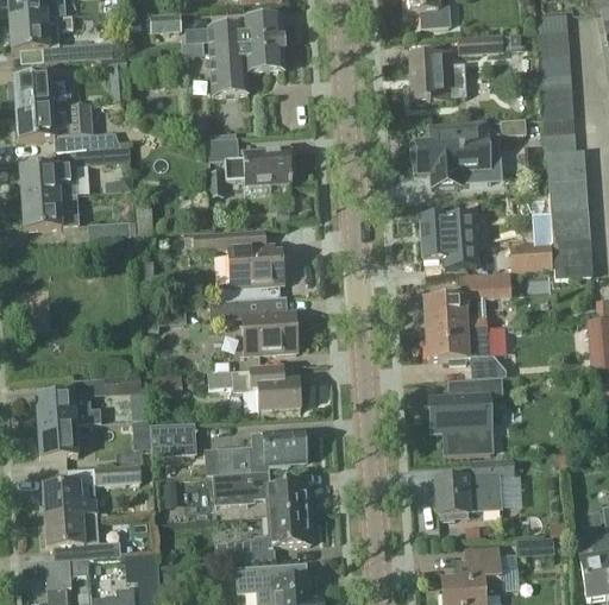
[(6,0),(8,21),(73,18),(73,6),(45,7),(44,0),(6,0)]
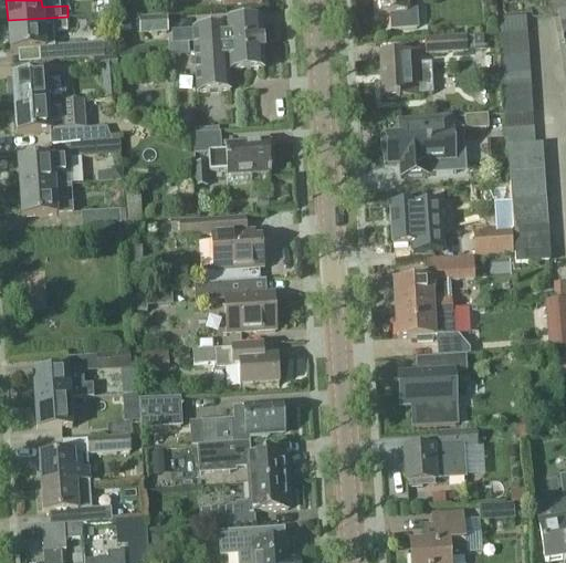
[(377,0),(379,12),(388,12),(388,27),(413,24),(412,0),(405,0),(377,0)]
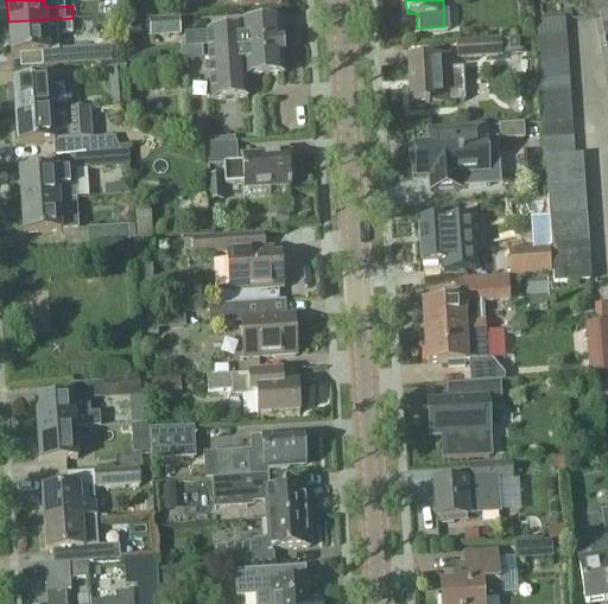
[(149,32),(182,31),(181,14),(149,17),(149,32)]
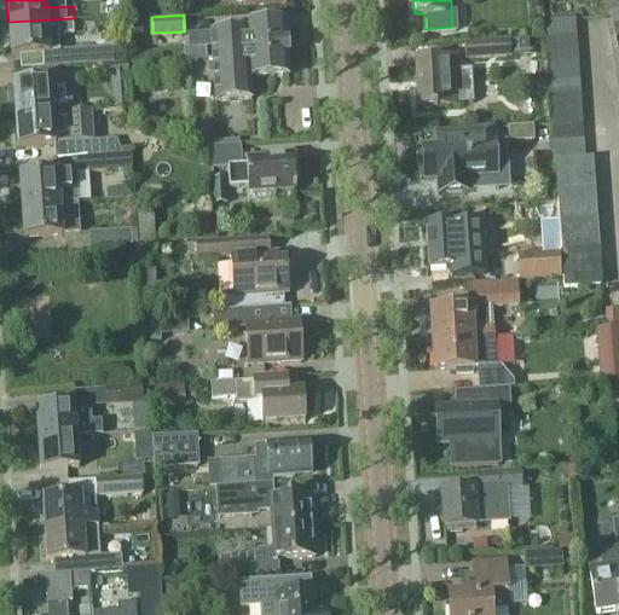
[(545,33),(576,30),(574,15),(545,17),(545,33)]
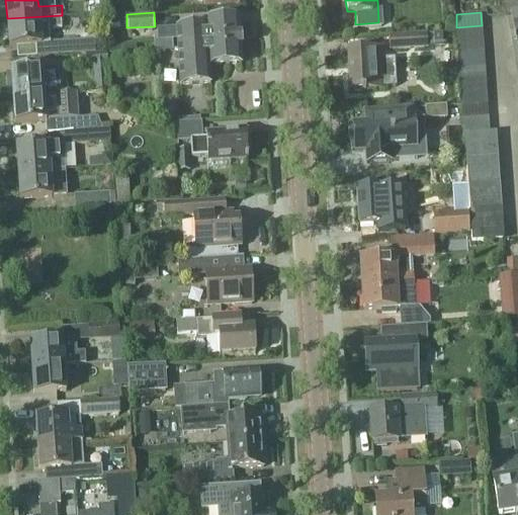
[(62,15),(7,18),(9,45),(40,43),(39,26),(63,25),(62,15)]
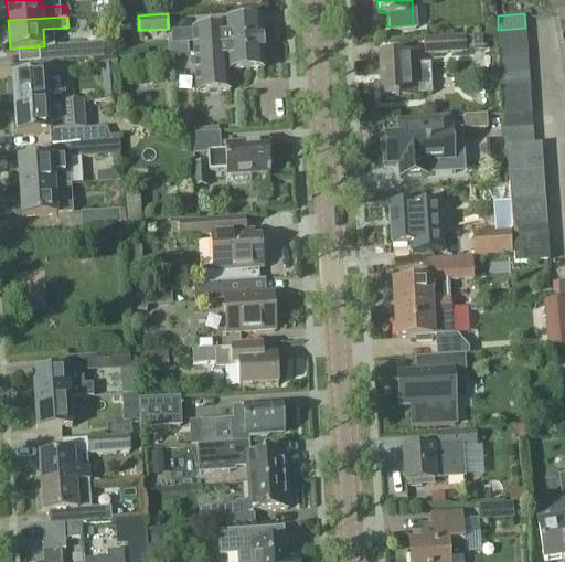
[(211,45),(262,41),(259,18),(224,20),(224,24),(194,27),(194,29),(180,30),(181,40),(198,40),(199,44),(211,43),(211,45)]
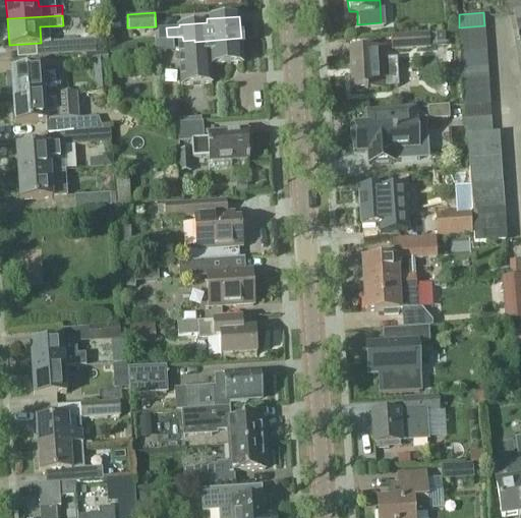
[(460,40),(485,38),(484,25),(459,27),(460,40)]
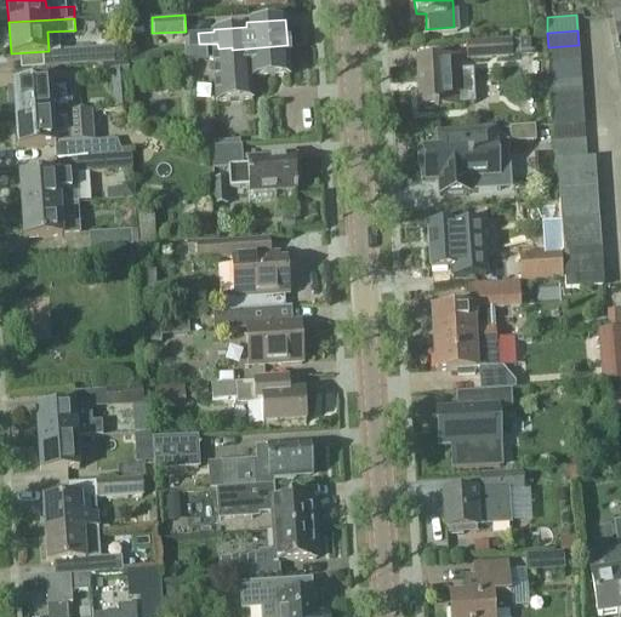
[(468,55),(516,51),(514,35),(467,39),(468,55)]
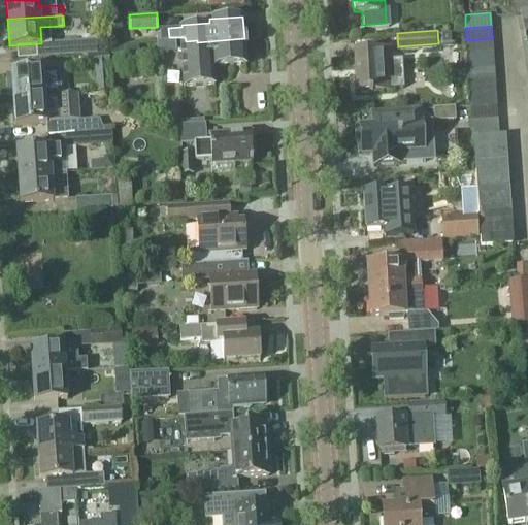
[(96,35),(51,38),(52,52),(73,50),(97,48),(96,35)]
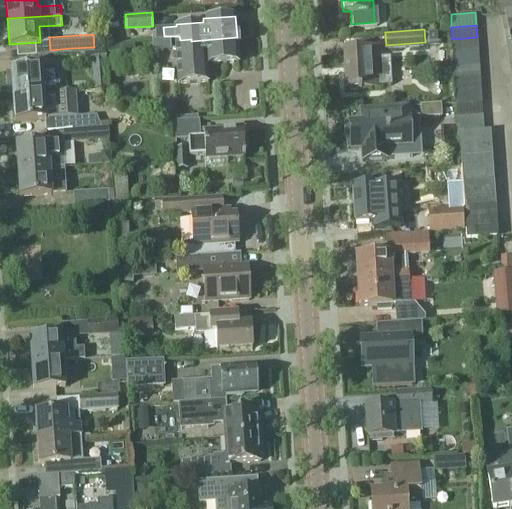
[(238,59),(237,37),(191,41),(191,39),(180,40),(179,36),(164,36),(156,37),(157,63),(177,62),(179,82),(207,80),(206,61),(238,59)]
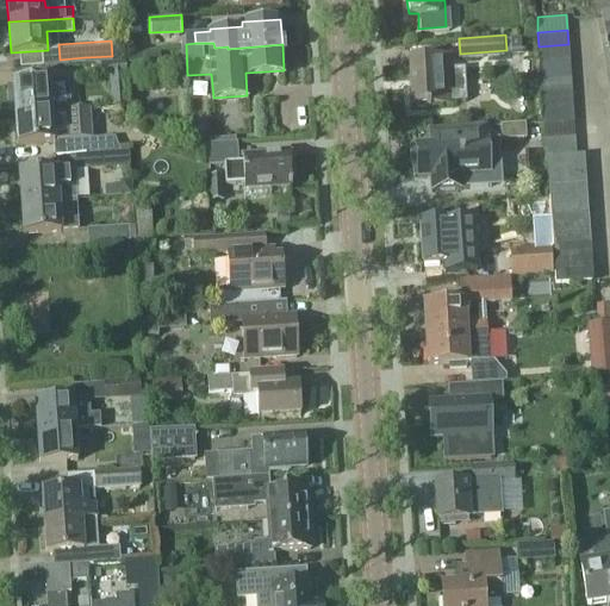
[(540,61),(570,58),(568,44),(539,47),(540,61)]
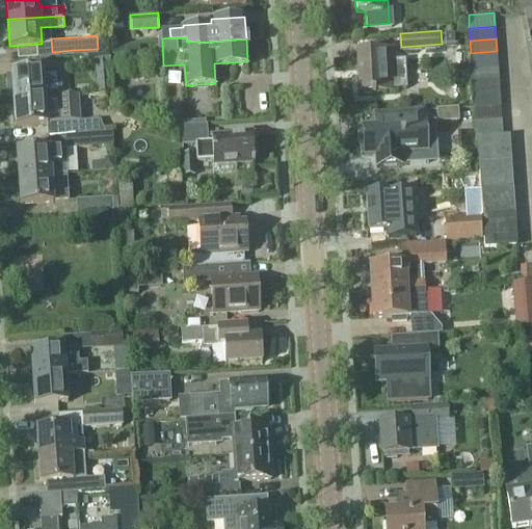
[(138,46),(111,47),(112,59),(139,58),(138,46)]
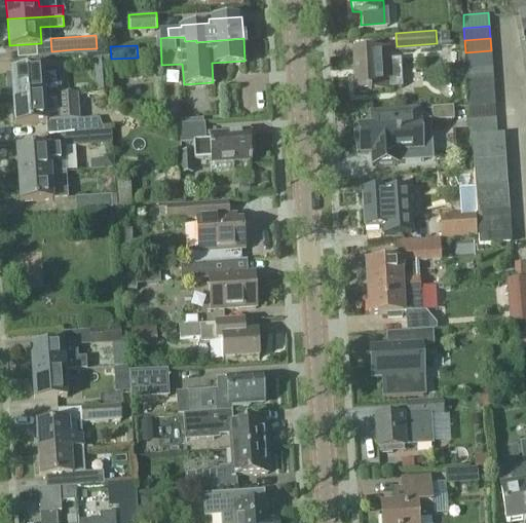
[(357,88),(383,86),(382,71),(387,71),(386,46),(354,48),(357,88)]
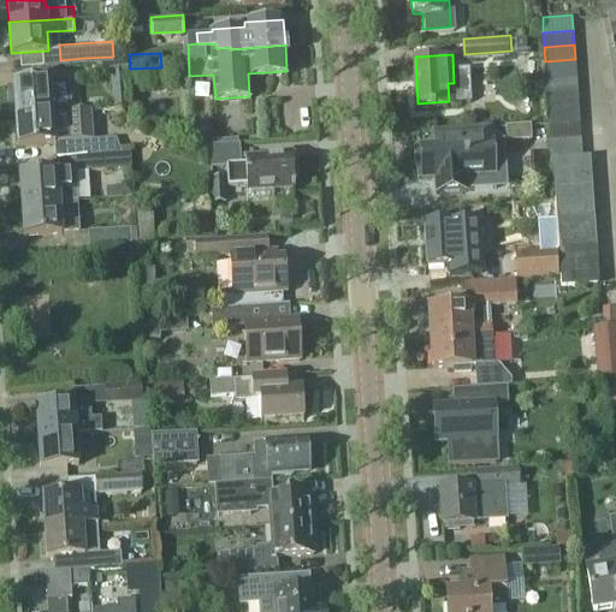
[(546,77),(576,75),(575,59),(545,61),(546,77)]
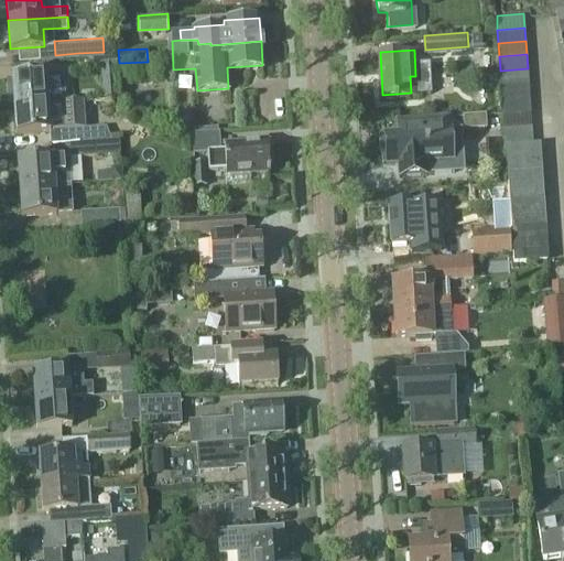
[(108,56),(94,57),(94,68),(101,68),(108,68),(115,67),(116,67),(116,56),(108,56)]
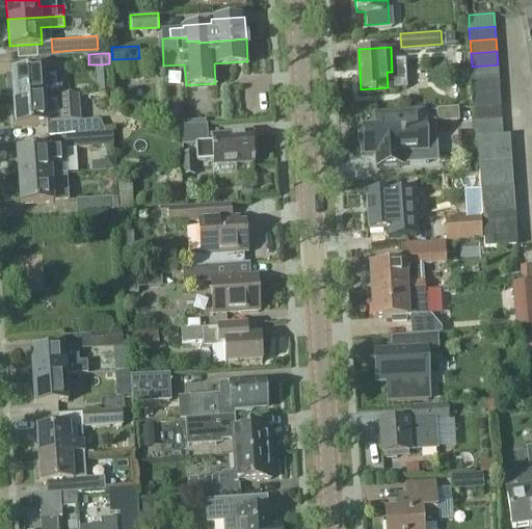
[(473,79),(499,77),(498,64),(472,67),(473,79)]
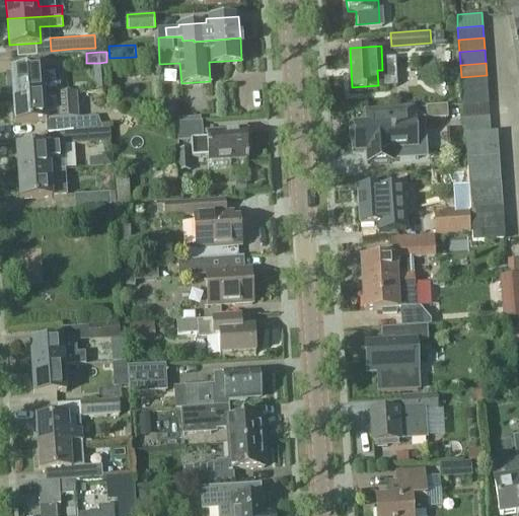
[(13,96),(60,92),(58,67),(43,68),(10,70),(13,96)]
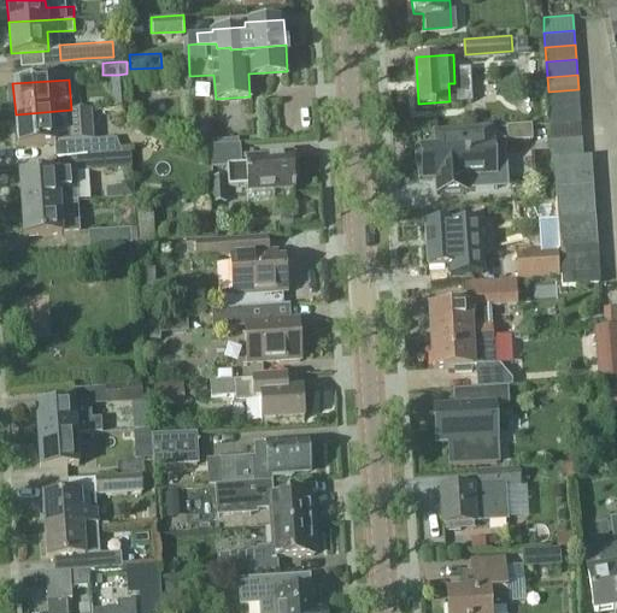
[(550,107),(580,105),(579,89),(548,92),(550,107)]
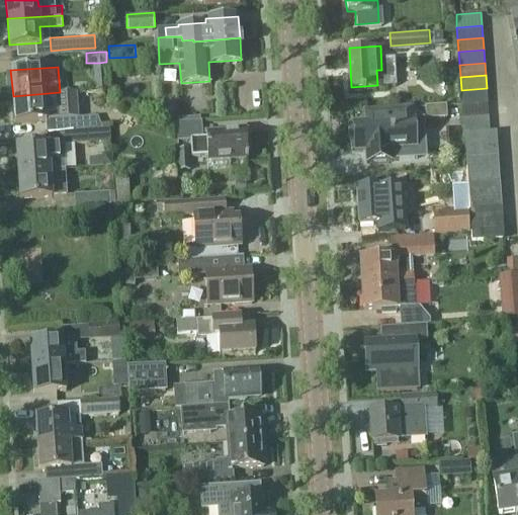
[(503,81),(506,100),(517,97),(517,96),(515,79),(503,81)]
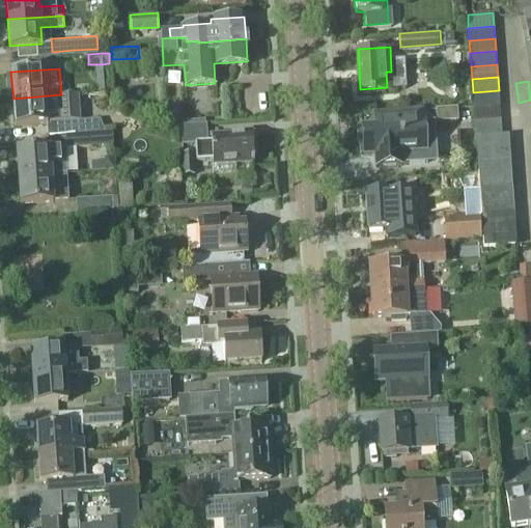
[(473,106),(499,104),(499,90),(473,92),(473,106)]
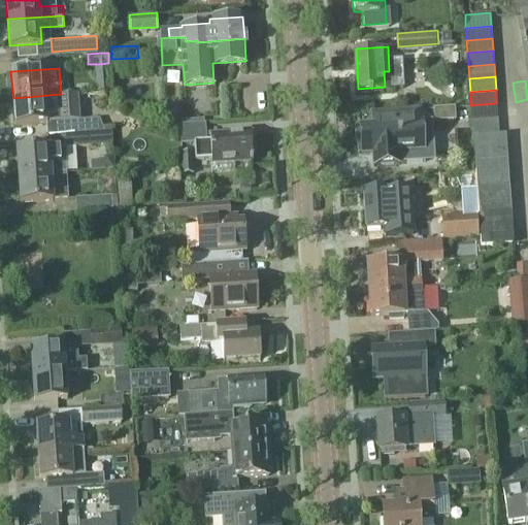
[(61,94),(13,98),(14,124),(47,122),(47,133),(78,131),(77,120),(80,119),(78,93),(61,94)]
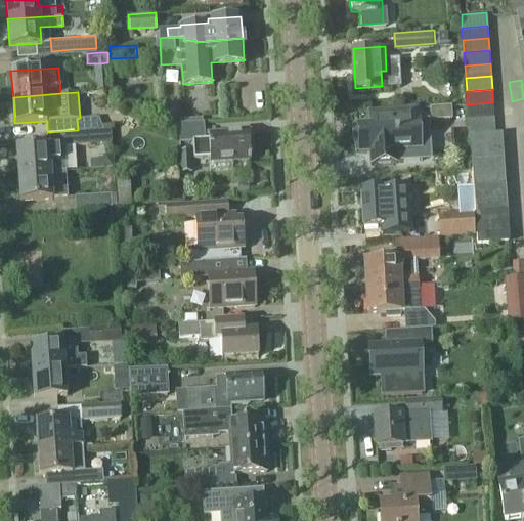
[(469,119),(494,117),(492,102),(467,104),(469,119)]
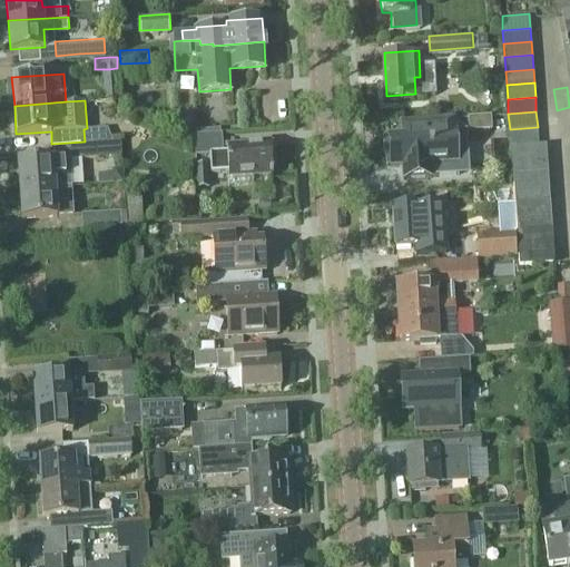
[(491,114),(468,115),(469,128),(491,127),(491,114)]
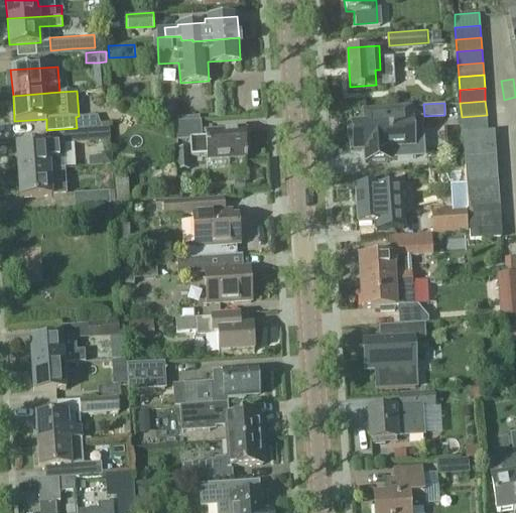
[(404,105),(362,108),(363,115),(357,115),(357,129),(361,129),(361,138),(364,138),(364,143),(406,140),(406,131),(409,131),(408,111),(404,111),(404,105)]
